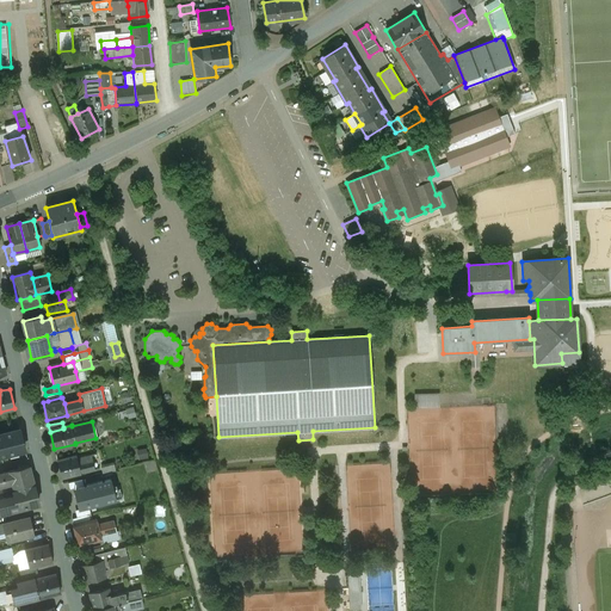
[(0,458),(32,452),(28,427),(0,433),(0,458)]
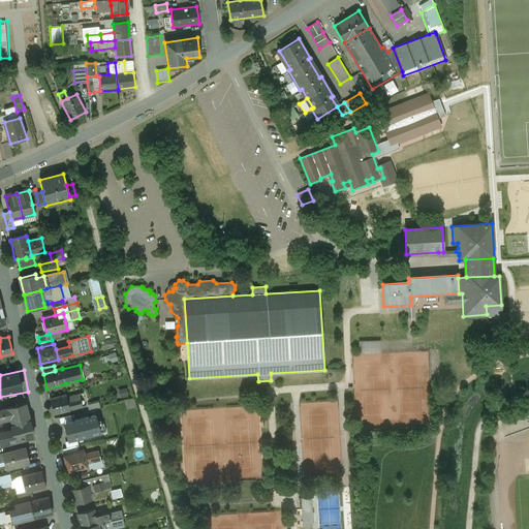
[(66,395),(50,399),(54,414),(70,410),(69,409),(67,398),(66,395)]
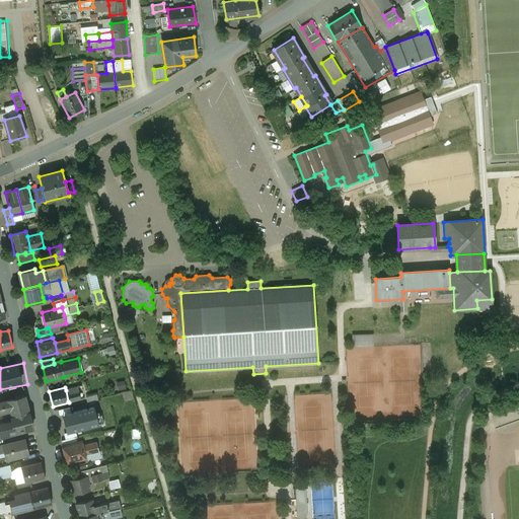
[(78,387),(66,390),(68,401),(81,398),(78,387)]
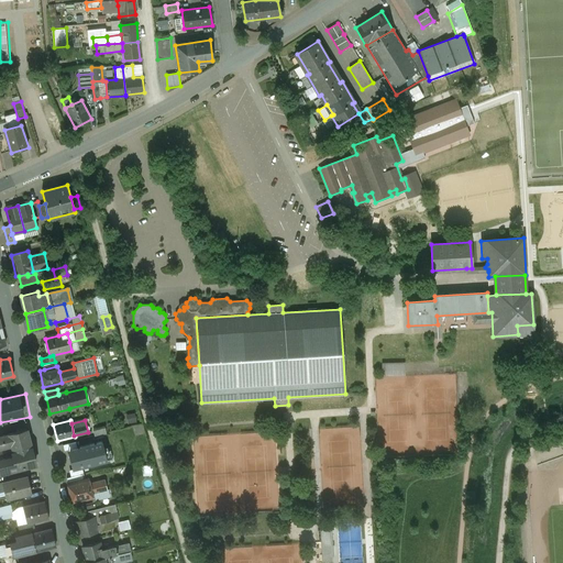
[(26,430),(9,434),(12,446),(12,449),(13,451),(31,446),(26,430)]
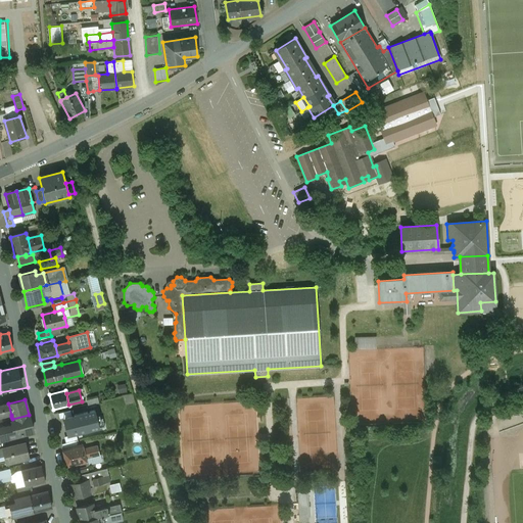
[(8,403),(0,405),(0,417),(11,415),(8,403)]
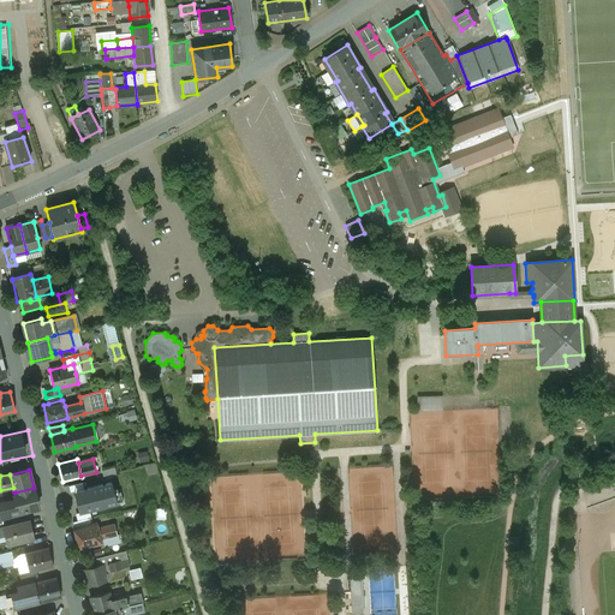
[(79,483),(67,487),(69,494),(73,493),(82,490),(79,483)]
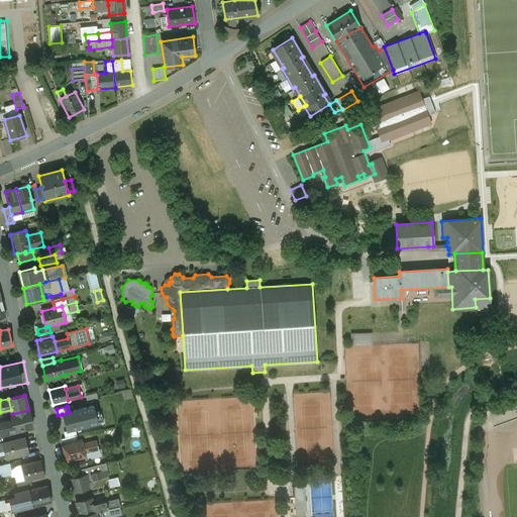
[(83,408),(61,414),(64,427),(87,422),(83,408)]
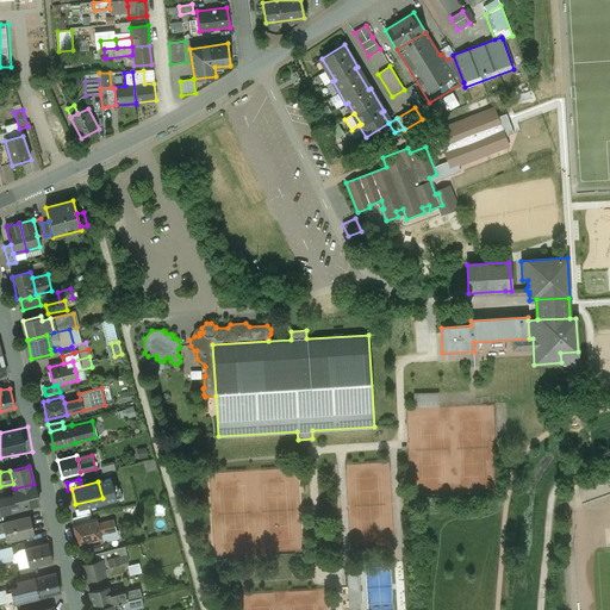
[(38,503),(33,484),(14,489),(16,496),(18,506),(19,508),(38,503)]
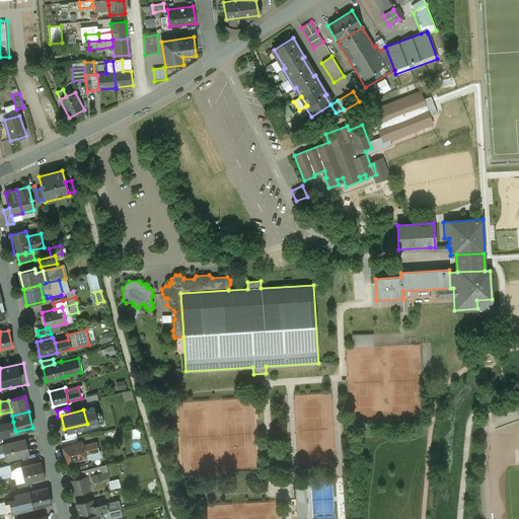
[(13,422),(0,424),(0,435),(15,431),(13,422)]
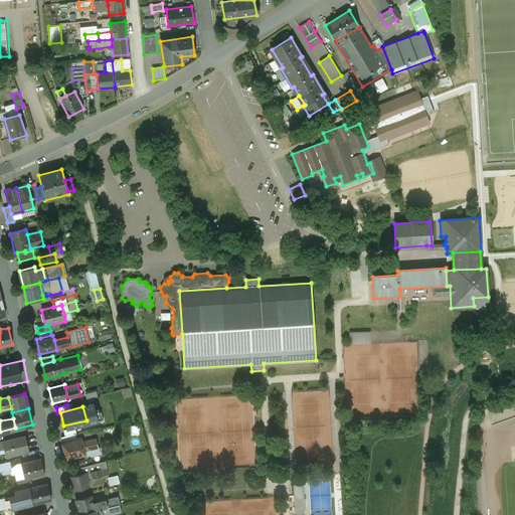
[(66,425),(61,426),(62,433),(73,430),(71,424),(66,425)]
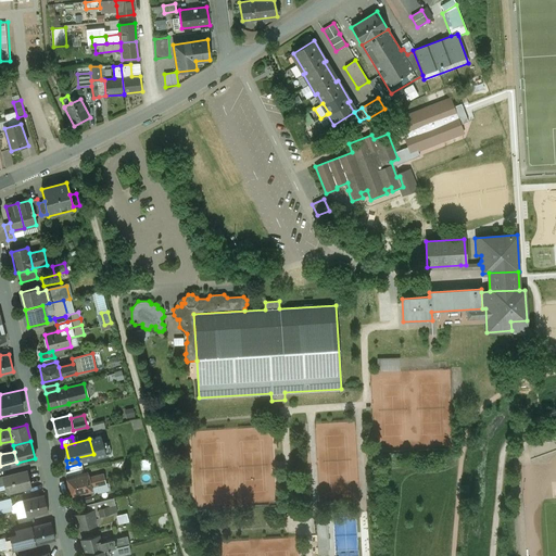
[(102,469),(92,471),(93,476),(89,478),(91,487),(105,483),(102,469)]
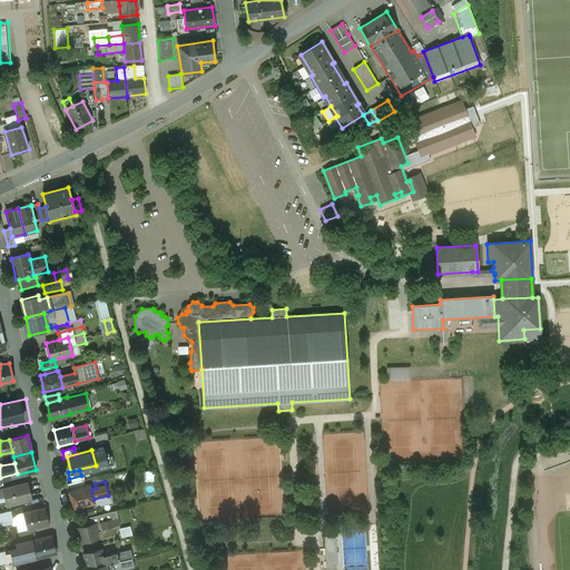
[(27,482),(2,489),(5,498),(7,505),(31,500),(27,482)]
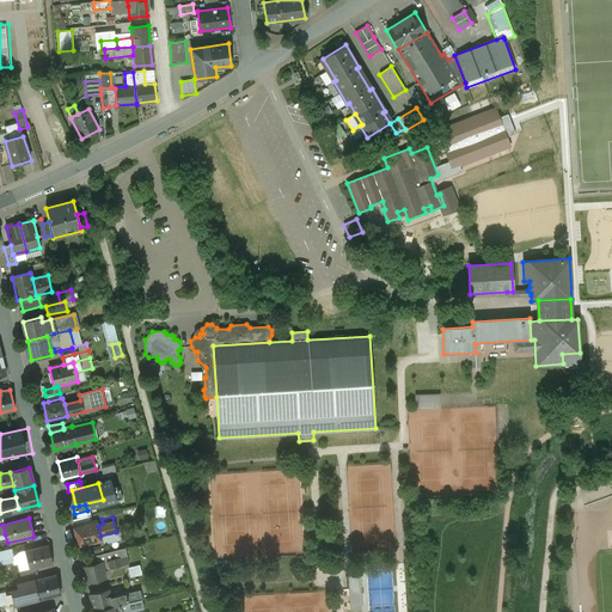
[(74,525),(73,526),(78,546),(102,540),(101,536),(98,526),(97,520),(86,522),(74,525)]
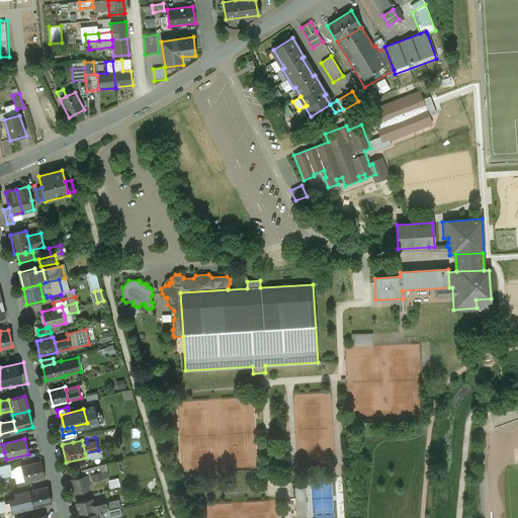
[(41,462),(20,467),(24,482),(24,483),(30,482),(45,478),(41,462)]
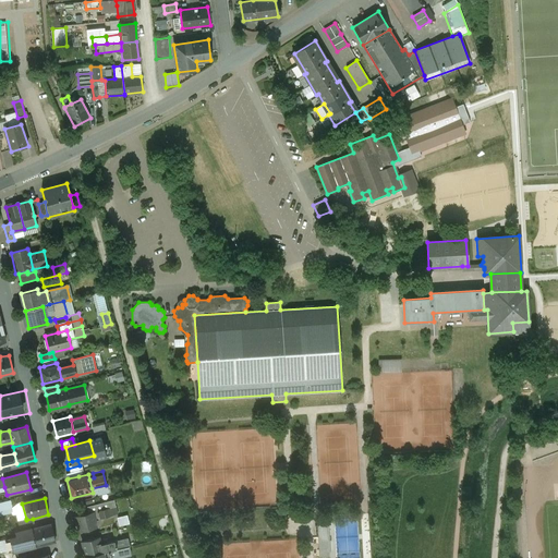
[(113,499),(87,506),(88,512),(93,512),(98,511),(116,507),(113,499)]
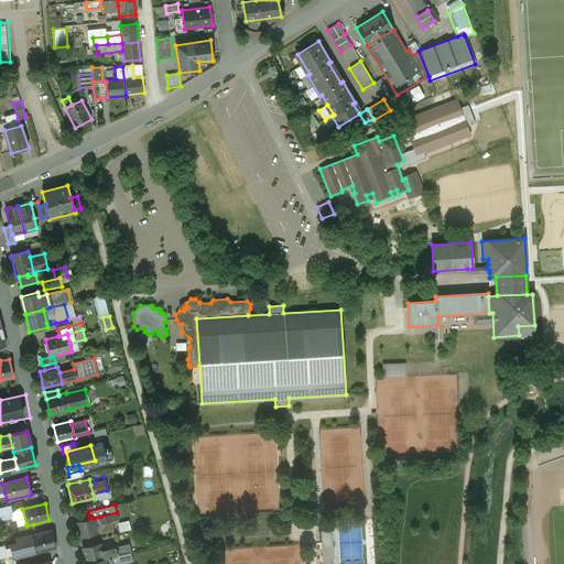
[(11,511),(0,513),(0,521),(13,518),(11,511)]
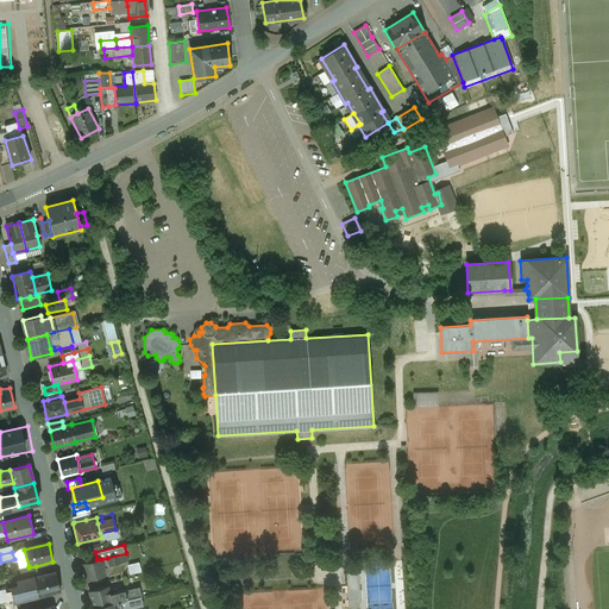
[(95,552),(82,556),(83,563),(96,559),(95,552)]
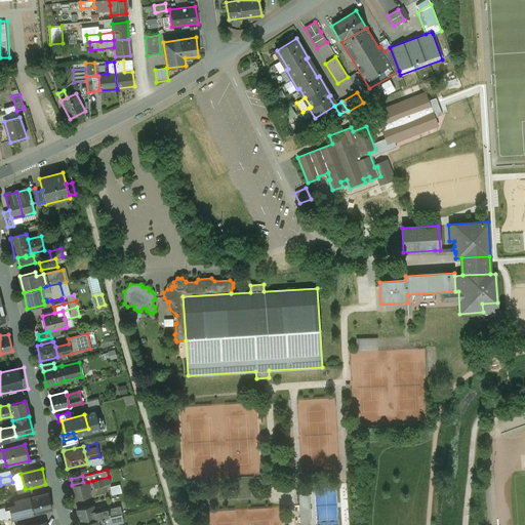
[(109,477),(92,481),(94,487),(94,488),(111,484),(109,477)]
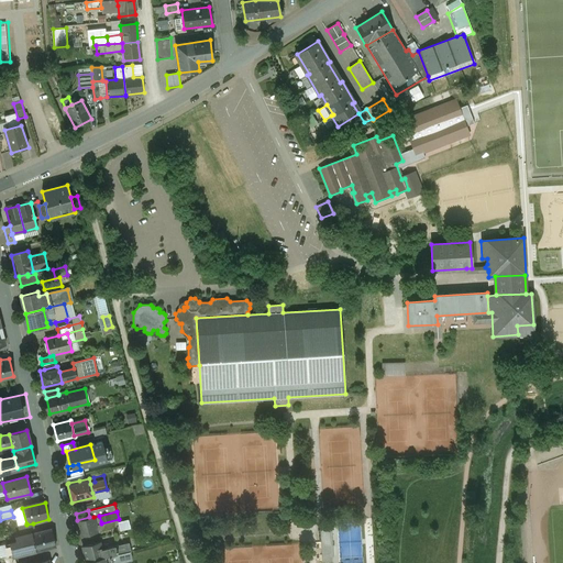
[(77,520),(76,521),(80,536),(97,532),(95,523),(94,517),(89,517),(77,520)]
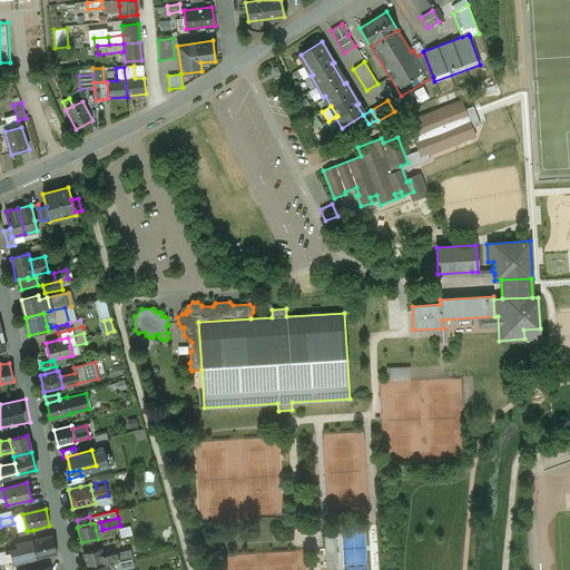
[(123,537),(134,536),(131,527),(121,528),(123,537)]
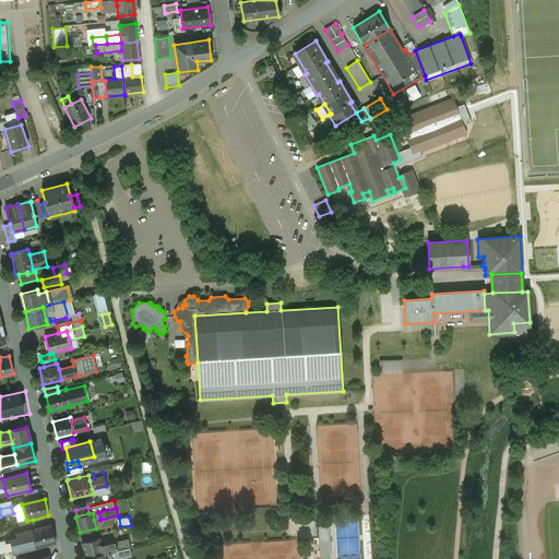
[(31,531),(19,534),(16,537),(18,538),(11,539),(14,551),(35,547),(35,548),(56,543),(51,525),(32,531),(31,531)]
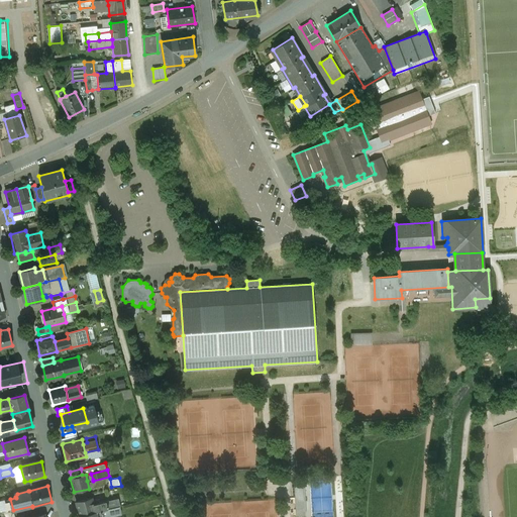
[(91,499),(76,503),(80,516),(95,512),(93,506),(91,499)]
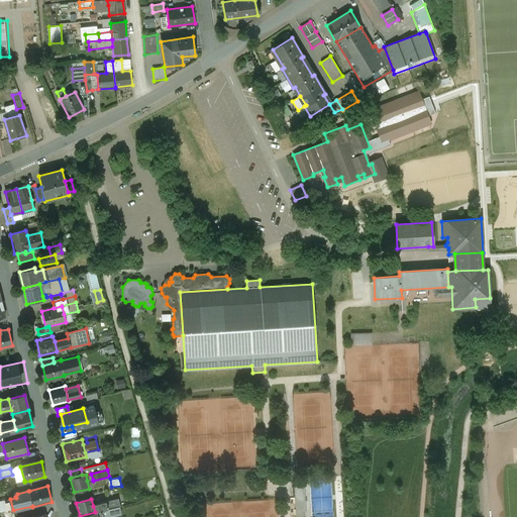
[(117,499),(99,503),(99,505),(93,506),(95,512),(118,507),(119,506),(117,499)]
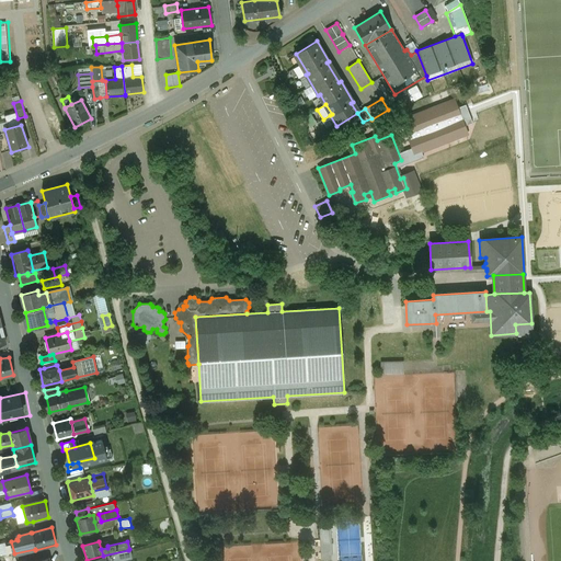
[(128,550),(103,556),(104,560),(118,560),(130,558),(128,550)]
